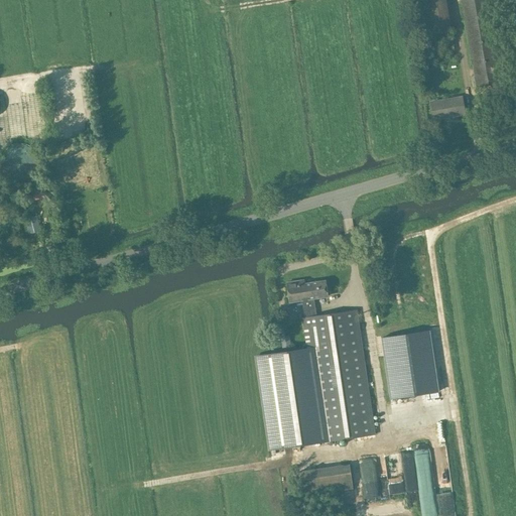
[(452,32),(445,0),(420,0),(426,36),(452,32)]
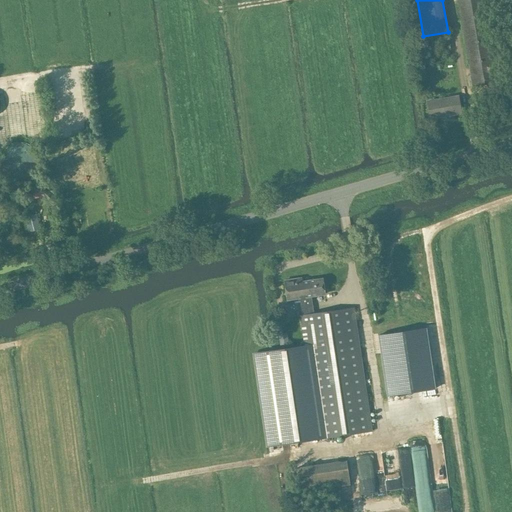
[(491,60),(481,0),(456,0),(471,87),(495,83),(494,77),(497,75),(495,59),(491,60)]
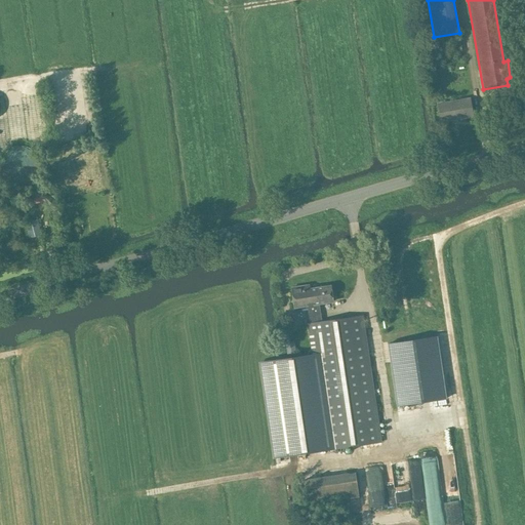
[(461,51),(459,39),(448,41),(449,53),(461,51)]
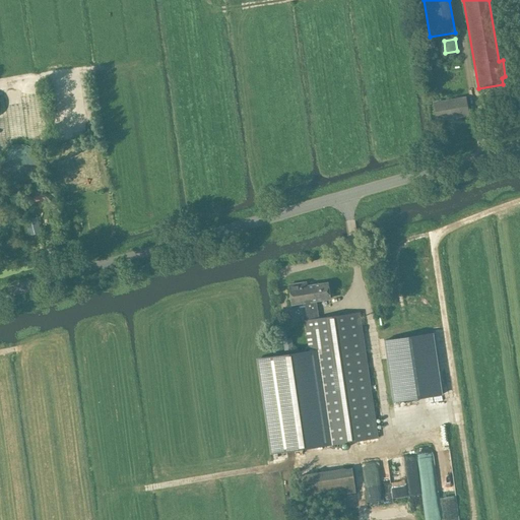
[(466,115),(463,98),(432,104),(436,121),(466,115)]
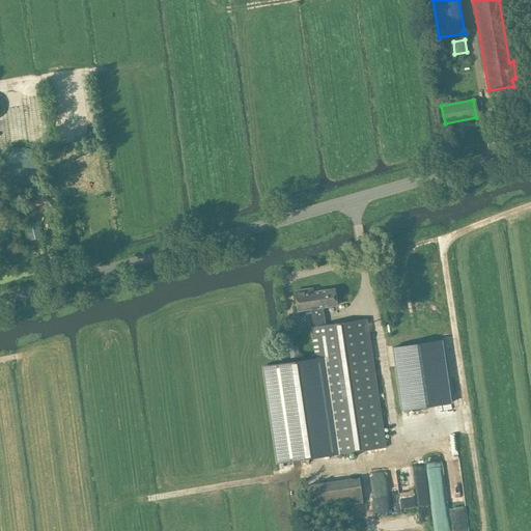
[(45,194),(27,198),(29,208),(47,204),(45,194)]
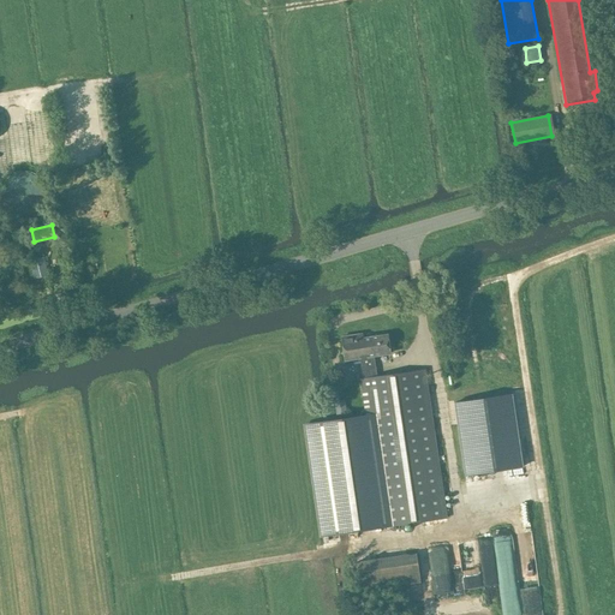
[(43,257),(29,261),(34,279),(48,276),(43,257)]
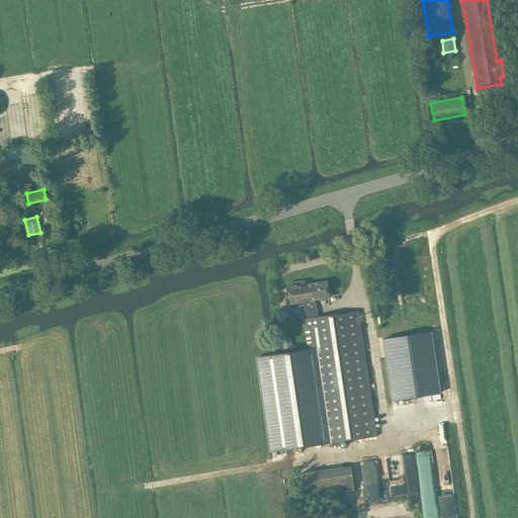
[(268,355),(258,357),(271,450),(322,443),(375,435),(357,311),(318,317),(315,301),(330,298),(327,281),(306,284),(306,280),(287,282),(290,300),(304,299),(306,319),(304,319),(308,349),(268,355)]
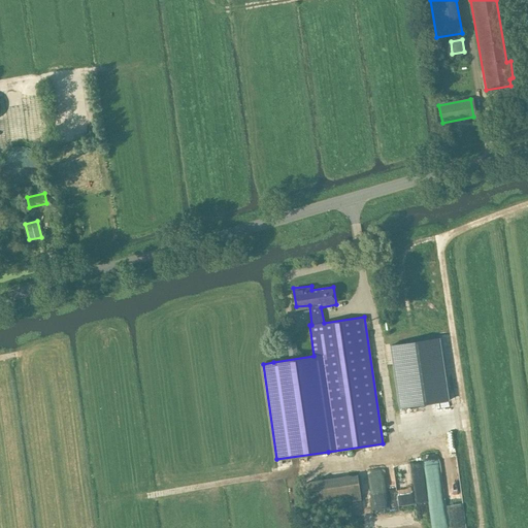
[(438,339),(390,347),(399,408),(448,401),(438,339)]
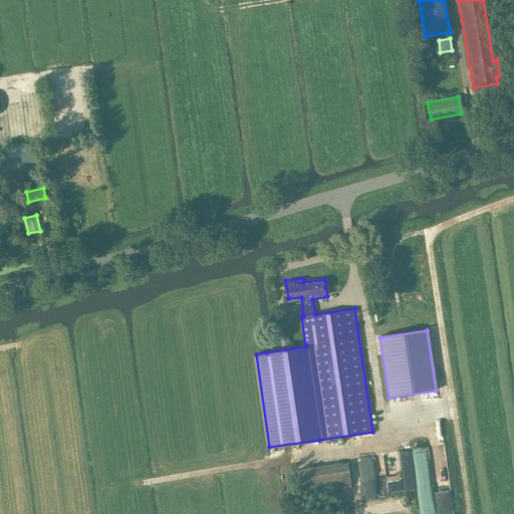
[(288,335),(280,336),(282,347),(289,345),(288,335)]
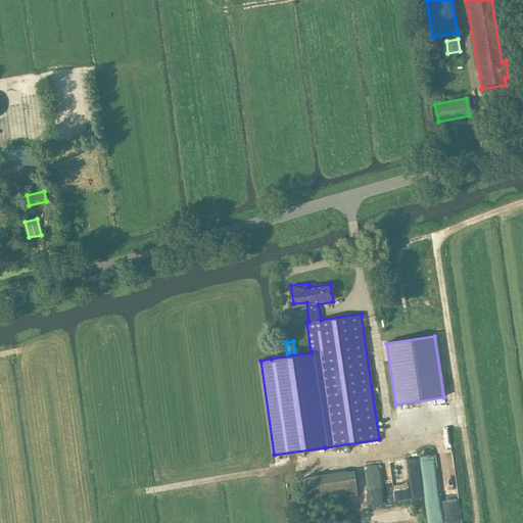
[(358,496),(354,471),(301,478),(305,504),(358,496)]
